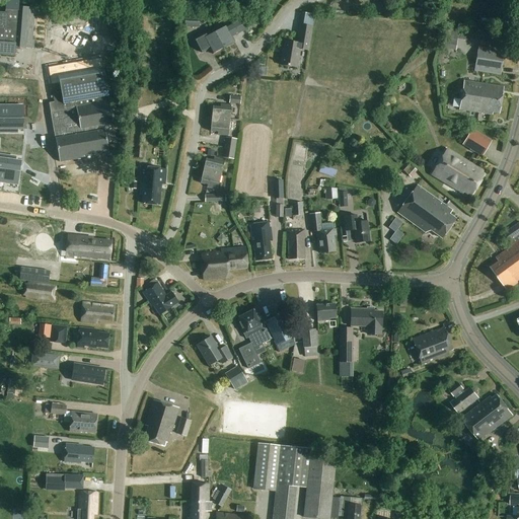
[(0,55),(14,57),(15,48),(32,50),(33,41),(31,41),(34,9),(17,7),(18,1),(6,0),(5,0),(5,13),(0,12),(0,55)]
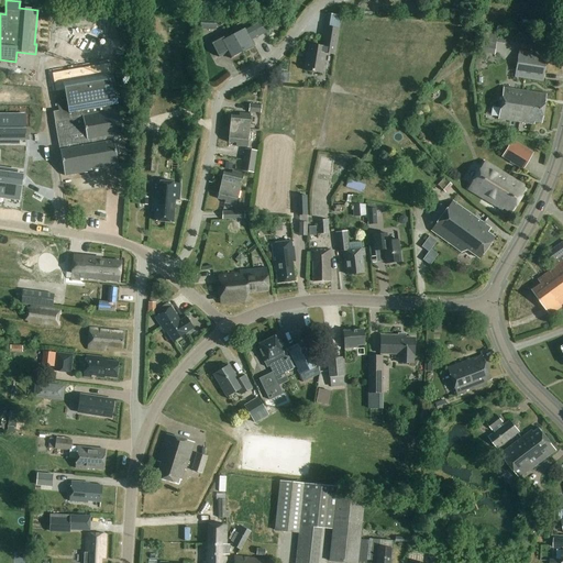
[(75,20),(76,10),(62,9),(62,20),(75,20)]
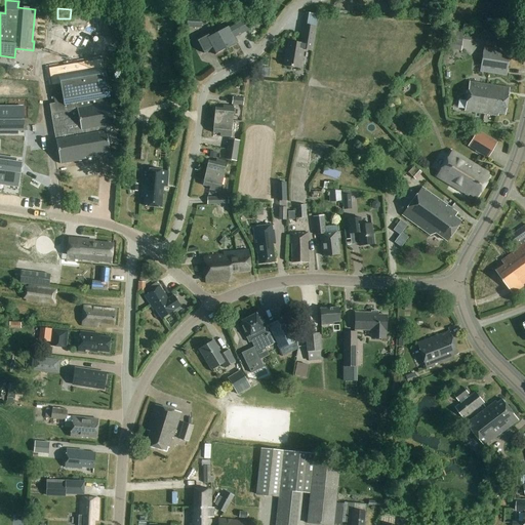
[(187,17),(187,28),(201,29),(202,17),(187,17)]
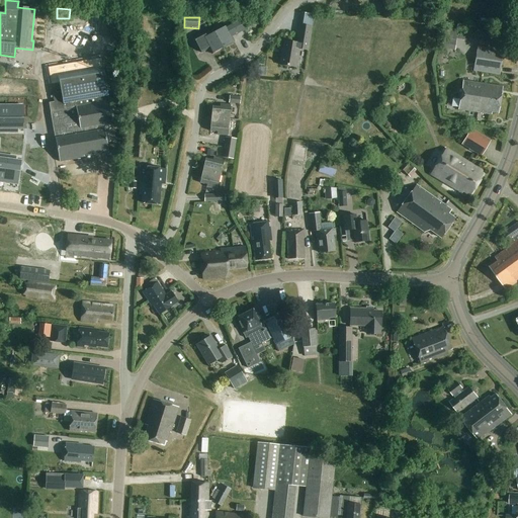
[(226,27),(214,32),(223,49),(234,42),(232,37),(244,31),(238,20),(230,25),(230,26),(226,27)]
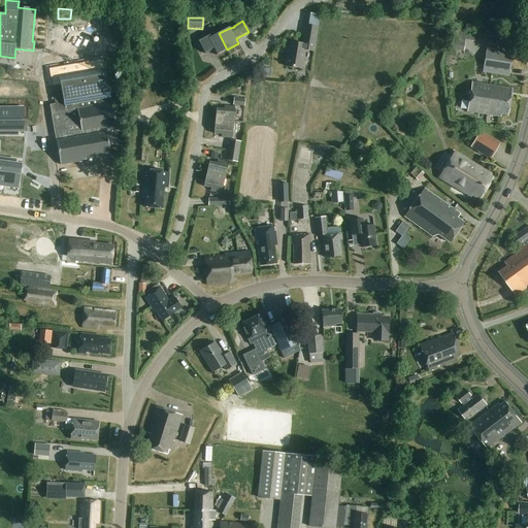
[(317,27),(305,26),(302,44),(290,42),(288,55),(287,55),(285,66),(302,69),(305,51),(312,52),(317,27)]
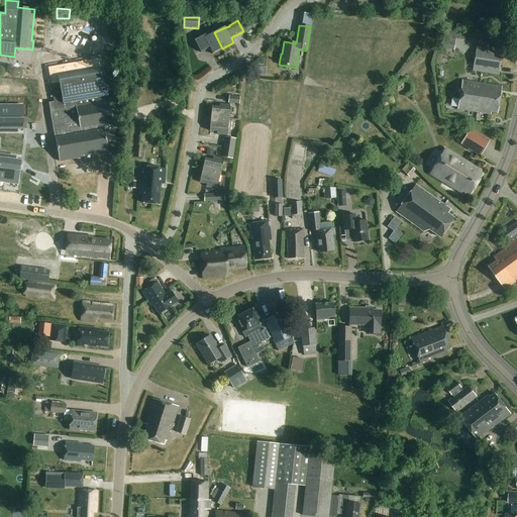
[(211,55),(222,48),(214,32),(213,30),(194,40),(201,53),(208,48),(211,55)]
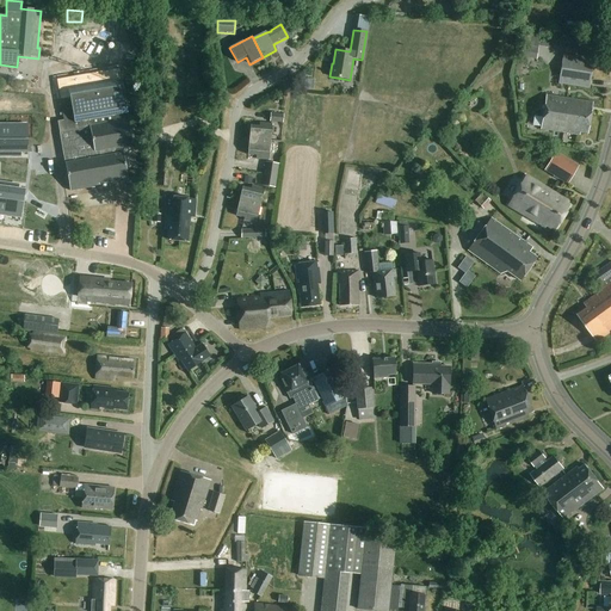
[(536,59),(538,48),(524,45),(522,56),(536,59)]
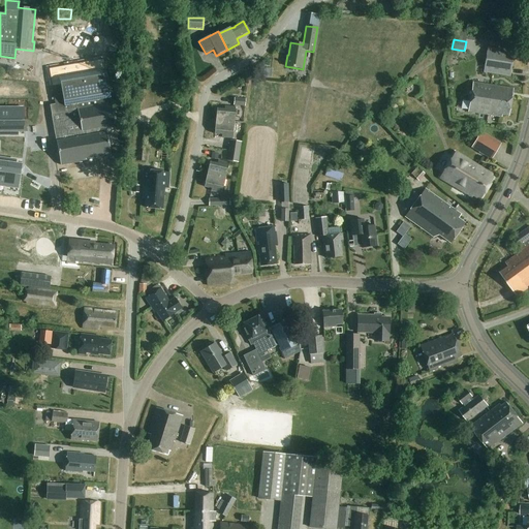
[(514,52),(487,48),(484,72),(509,76),(514,52)]
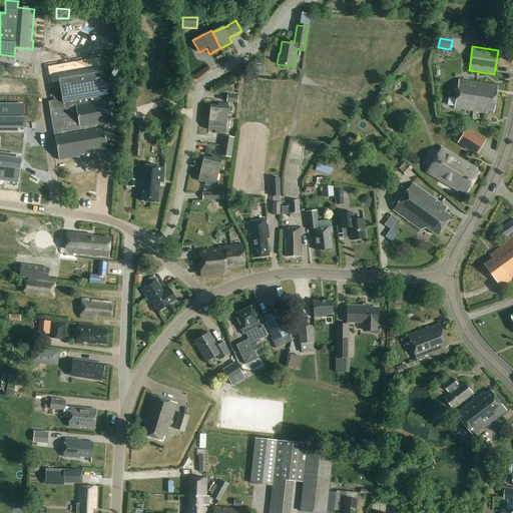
[(107,96),(101,68),(57,76),(58,83),(50,84),(53,102),(47,103),(58,161),(107,151),(105,142),(114,140),(110,122),(111,122),(107,100),(106,96),(107,96)]
